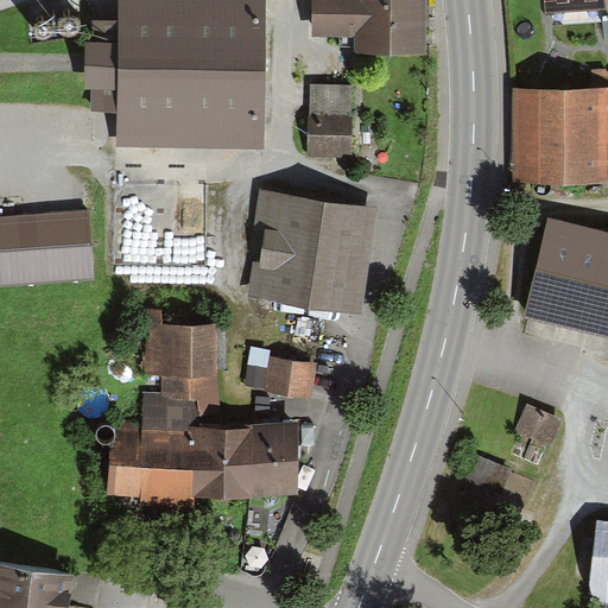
[(265,0),(118,0),(118,40),(87,39),(87,88),(94,88),(93,112),(118,113),(118,147),(264,150),(265,0)]
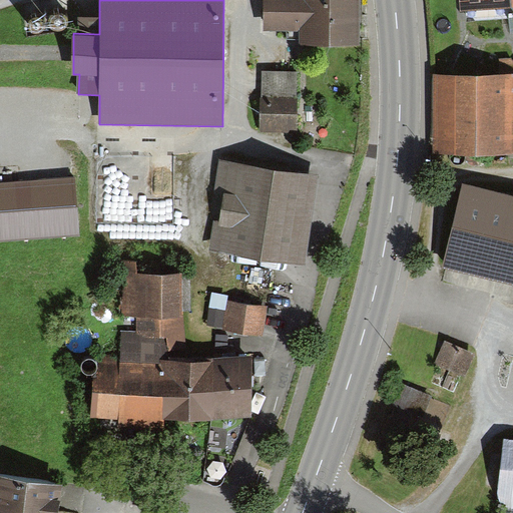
[(301,32),(302,45),(361,44),(360,0),(264,0),(265,32),(301,32)]
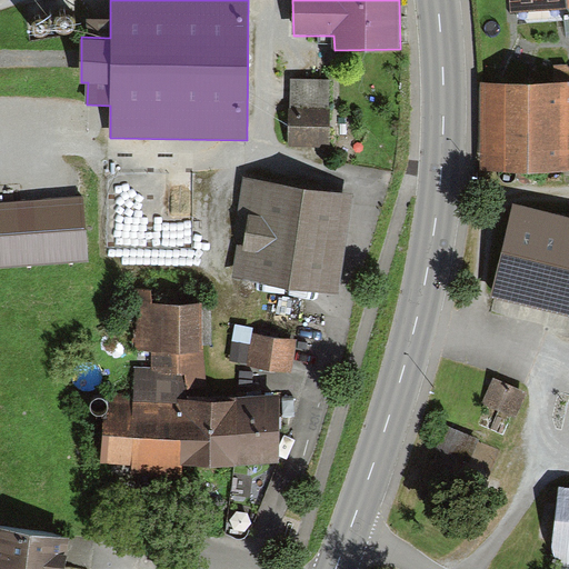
[(568,0),(512,0),(513,11),(568,7),(568,0)]
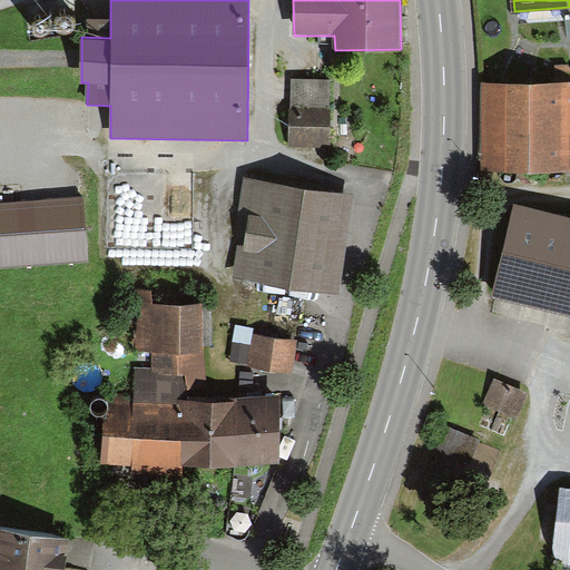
[(335,80),(292,79),(290,150),(334,151),(335,80)]
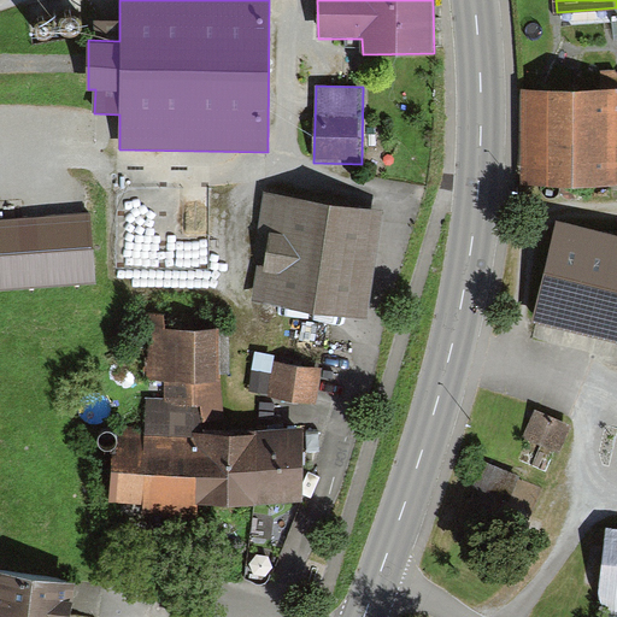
[(616,89),(517,90),(517,187),(616,186),(616,89)]
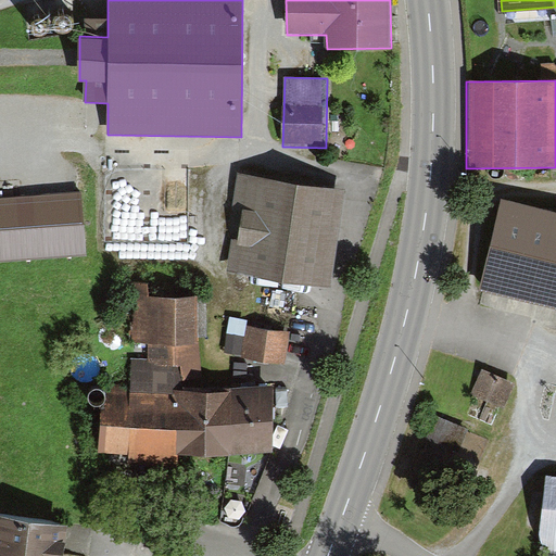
[(241,174),(229,269),(330,287),(349,191),(241,174)]
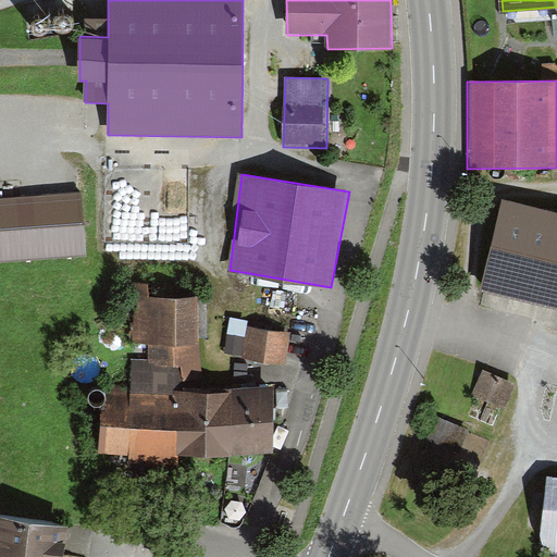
[(0,198),(0,262),(89,257),(85,192),(0,198)]
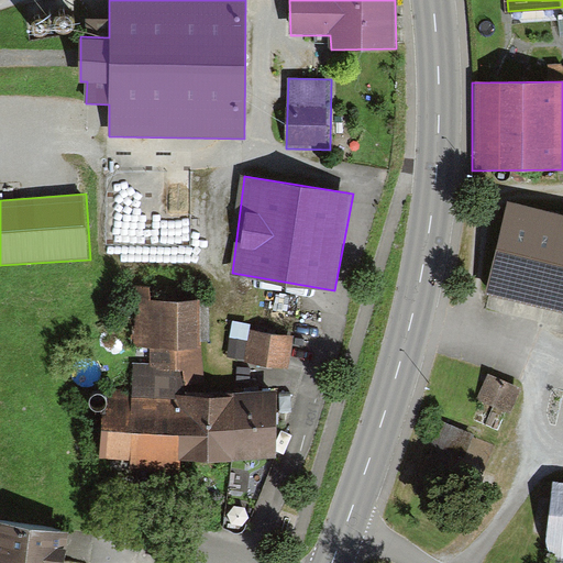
[(562,213),(508,202),(487,295),(562,311),(562,213)]
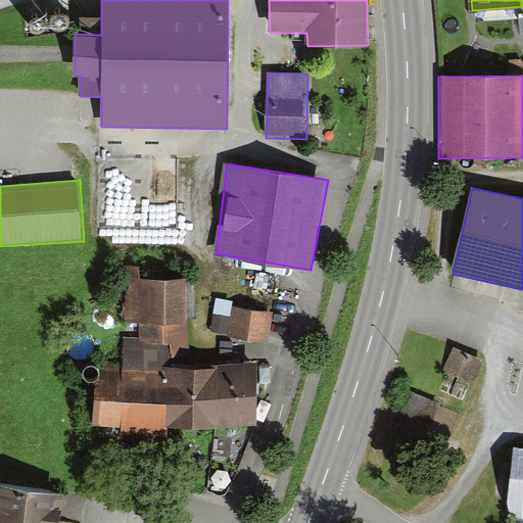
[(191,342),(186,277),(143,278),(143,265),(119,267),(120,283),(128,283),(127,323),(144,322),(144,337),(144,344),(163,343),(191,342)]
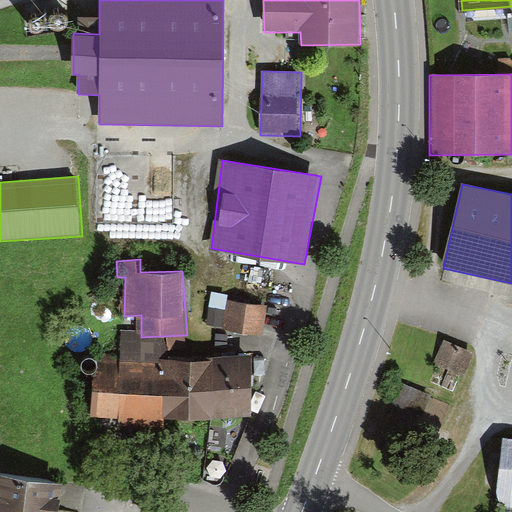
[(228,296),(214,294),(209,324),(223,327),(228,296)]
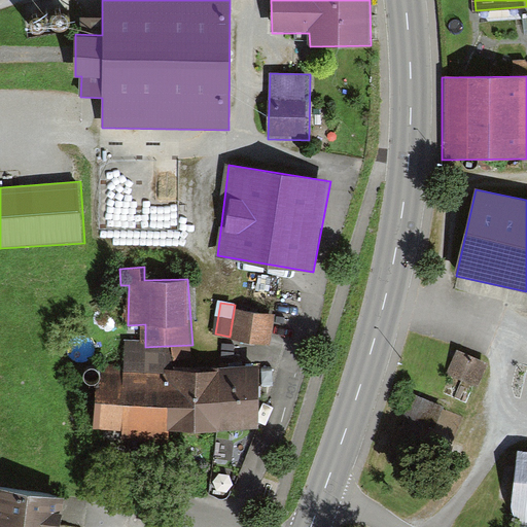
[(231,340),(271,347),(277,317),(237,310),(231,340)]
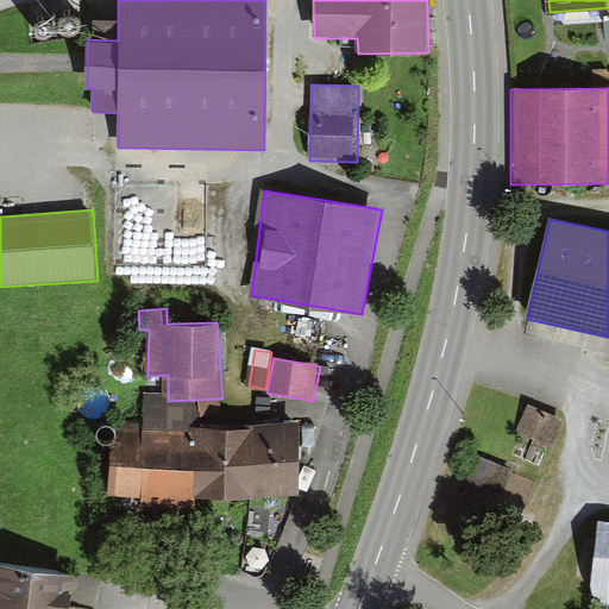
[(195,496),(300,495),(300,424),(192,427),(190,400),(168,401),(168,393),(145,391),(143,428),(115,426),(107,498),(143,497),(143,510),(195,509),(195,496)]
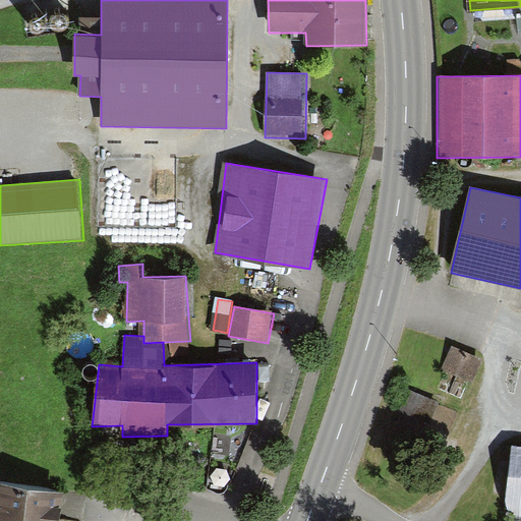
[(454,345),(441,369),(465,383),(477,356),(454,345)]
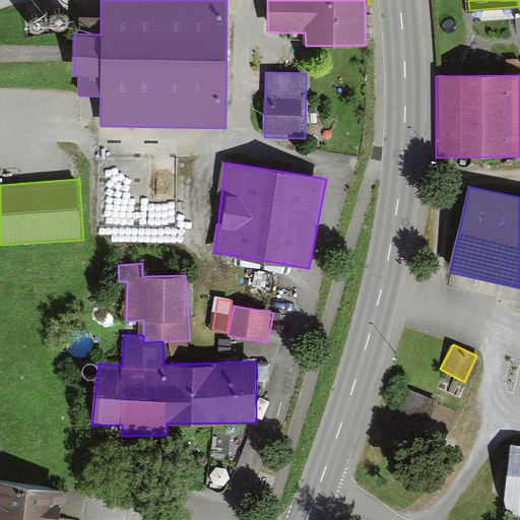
[(450,408),(411,389),(396,417),(437,437),(450,408)]
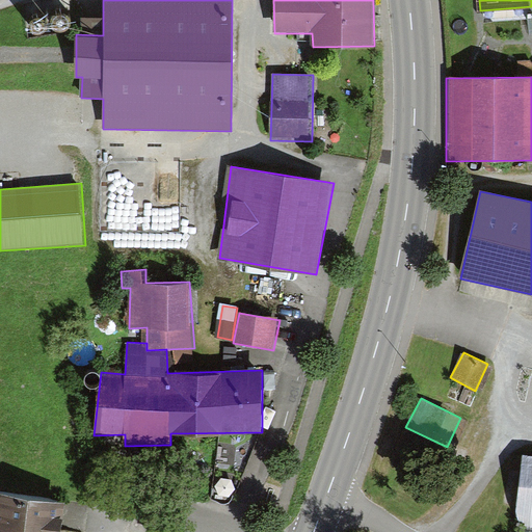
[(531,531),(531,455),(525,455),(523,471),(507,470),(504,507),(515,508),(512,531),(531,531)]
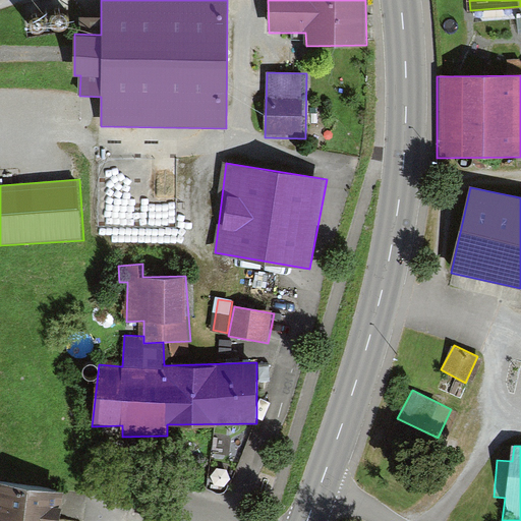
[(61,520),(65,490),(0,480),(0,520),(61,520)]
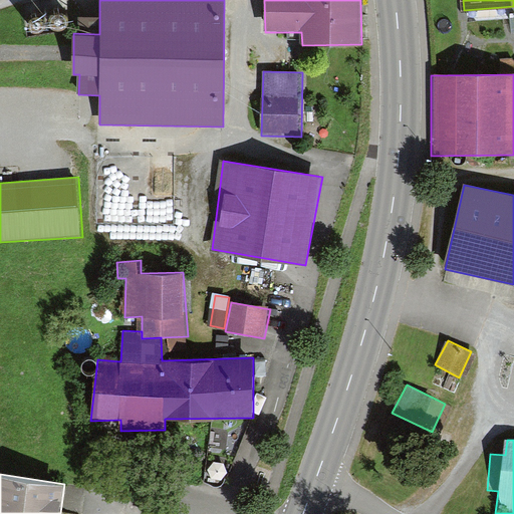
[(61,510),(78,513),(81,493),(64,490),(61,510)]
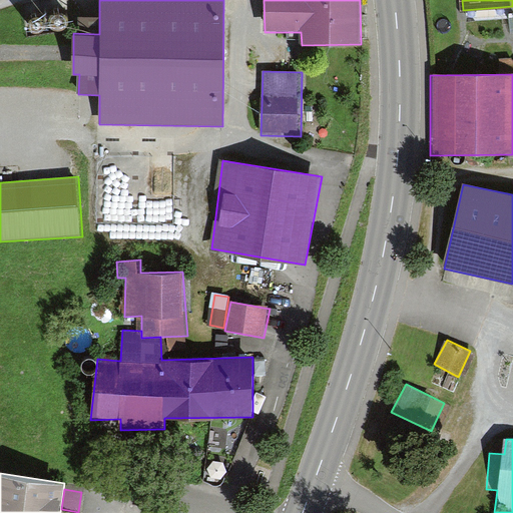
All buildings are outlined.
